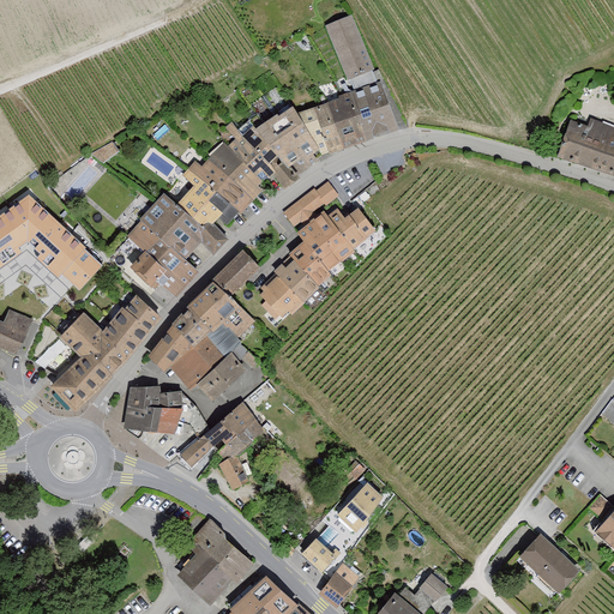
[(350,14),(324,26),(345,78),(373,67),(350,14)]
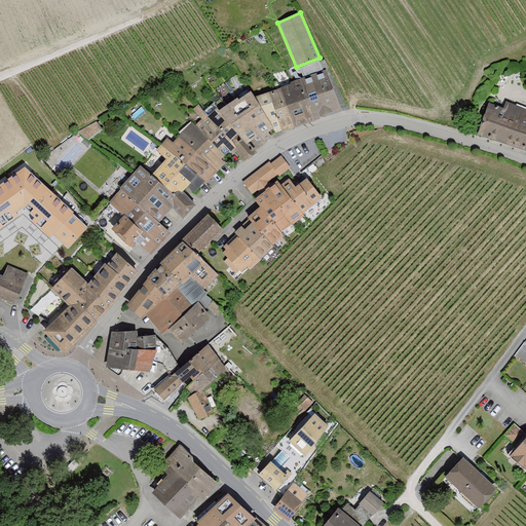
[(327,72),(300,81),(310,120),(343,110),(327,72)]
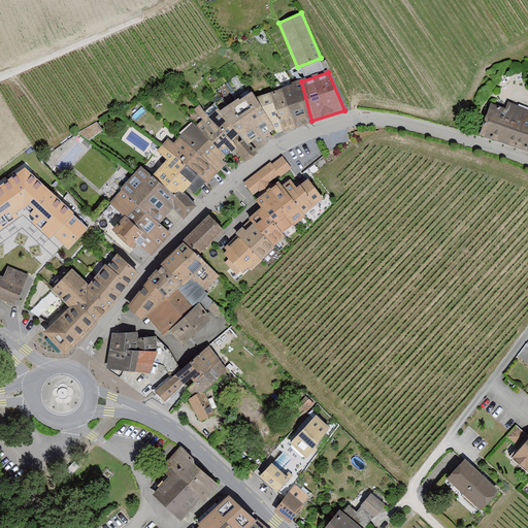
[(301,81),(254,96),(274,126),(276,124),(281,131),(311,121),(301,81)]
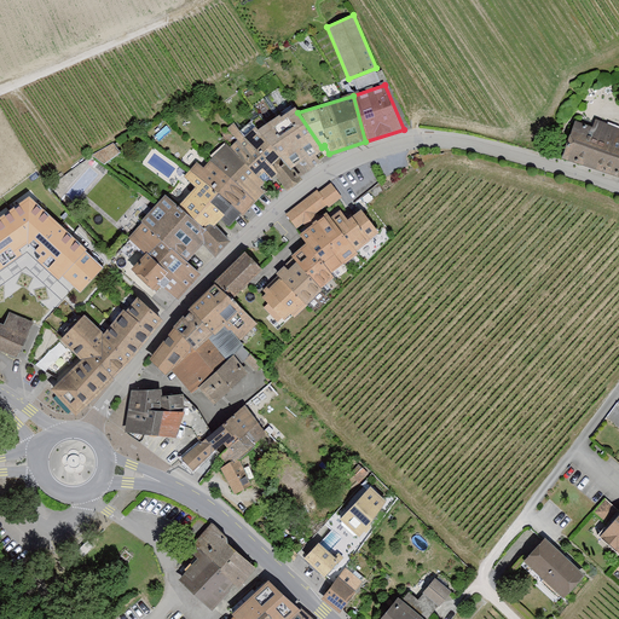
[(293,105),(255,128),(287,165),(322,148),(298,113),(293,105)]
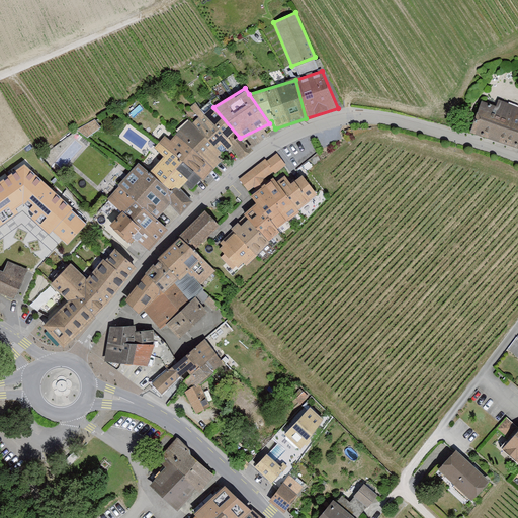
[(196,118),(191,124),(216,147),(220,142),(226,149),(231,143),(242,156),(249,149),(240,138),(233,130),(213,107),(211,105),(207,110),(203,107),(197,101),(189,108),(196,118)]
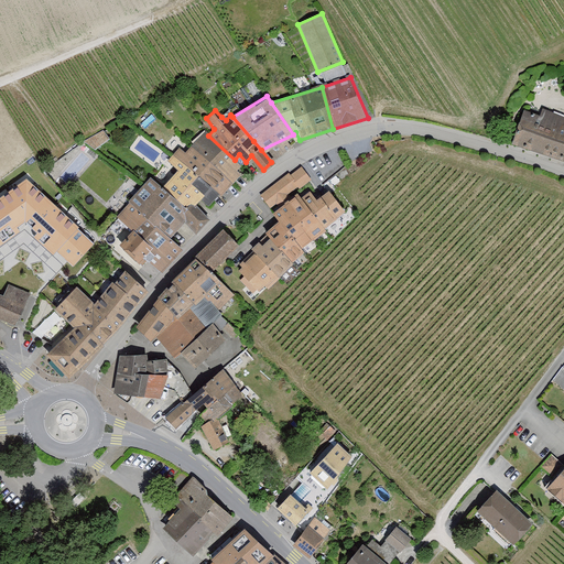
[(563,125),(524,111),(512,147),(563,164),(563,125)]
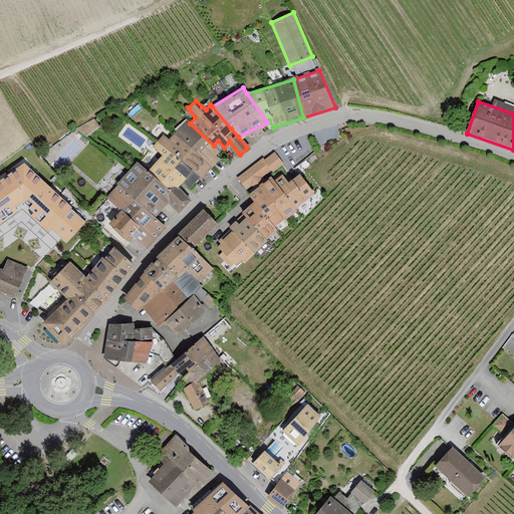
[(91,118),(81,130),(88,136),(98,124),(91,118)]
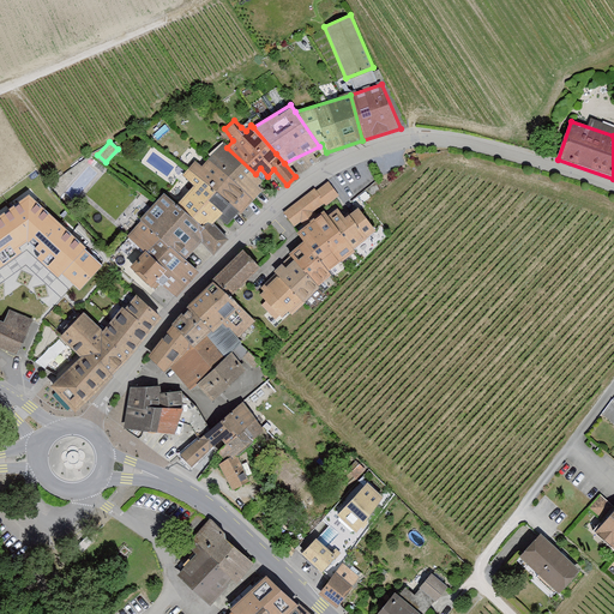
[(223,144),(210,157),(254,197),(262,188),(258,185),(262,180),(256,174),(227,148),(223,144)]
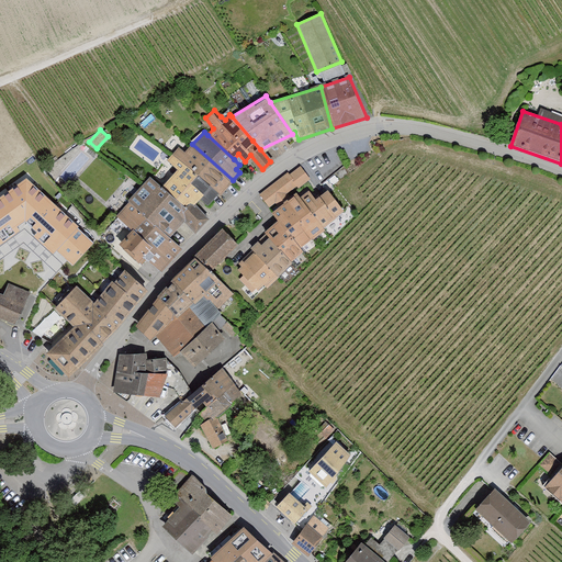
[(169,157),(179,165),(212,194),(217,199),(233,180),(192,144),(184,150),(179,146),(169,157)]
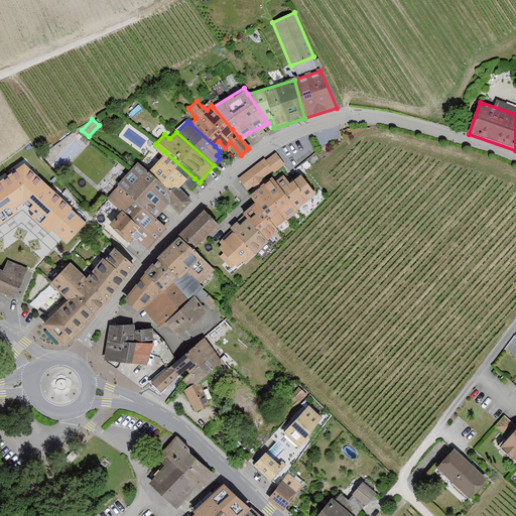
[(137,161),(115,186),(157,220),(167,205),(177,214),(189,201),(181,194),(195,178),(164,151),(148,170),(137,161)]
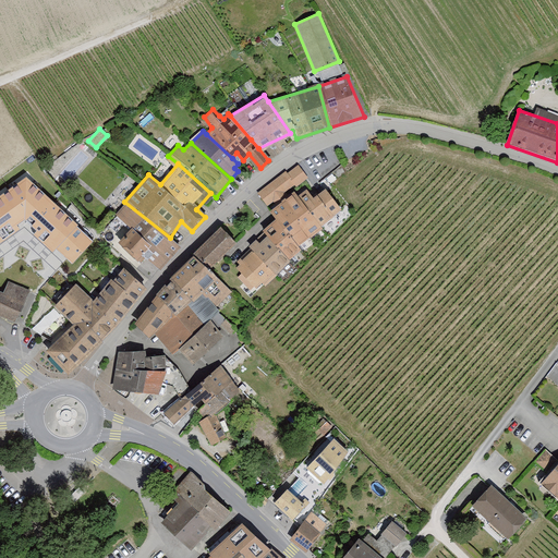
[(294,164),(255,193),(266,206),(304,177),(294,164)]
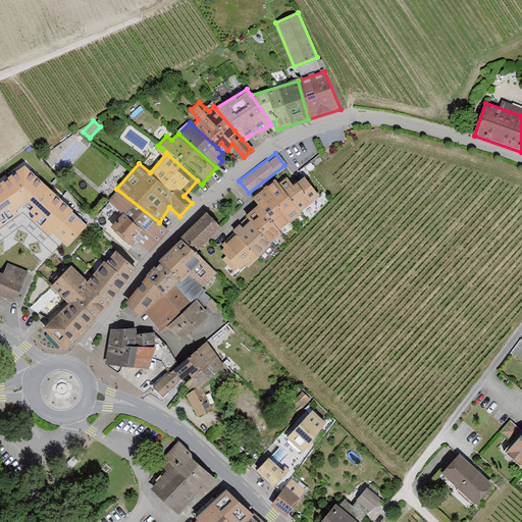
[(286,176),(277,183),(299,210),(318,196),(302,174),(292,184),(286,176)]
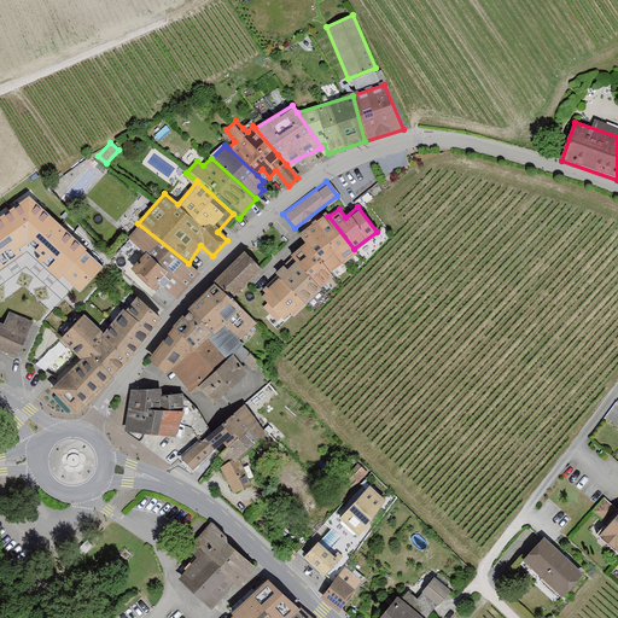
[(297,233),(303,240),(327,269),(355,251),(354,249),(328,216),(325,210),(297,233)]
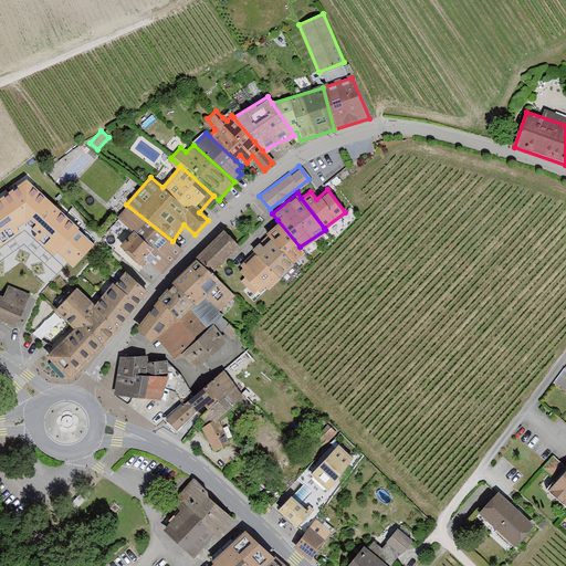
[(0,201),(0,231),(20,258),(35,245),(0,201)]
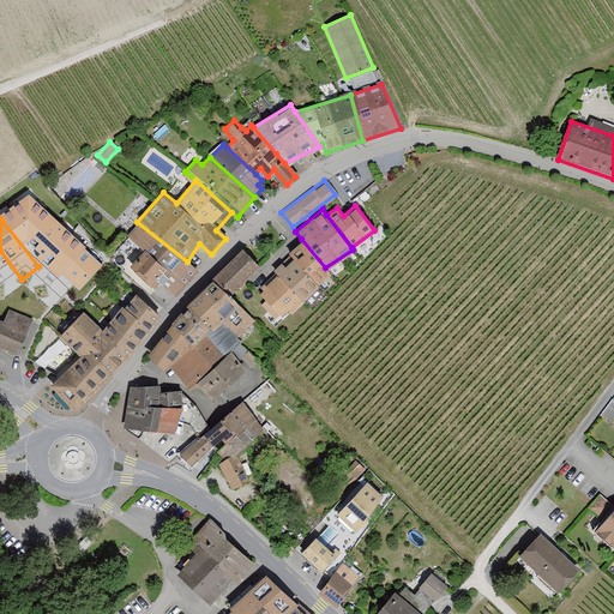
[(130,266),(173,301),(198,270),(187,262),(137,222),(126,238),(142,251),(130,266)]
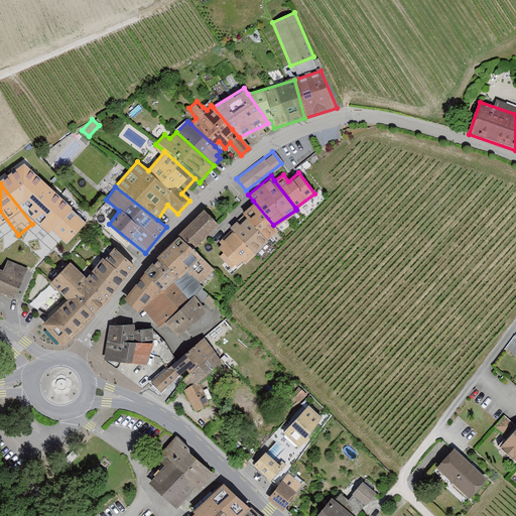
[(241,211),(244,215),(266,238),(277,229),(273,225),(253,201),(241,211)]
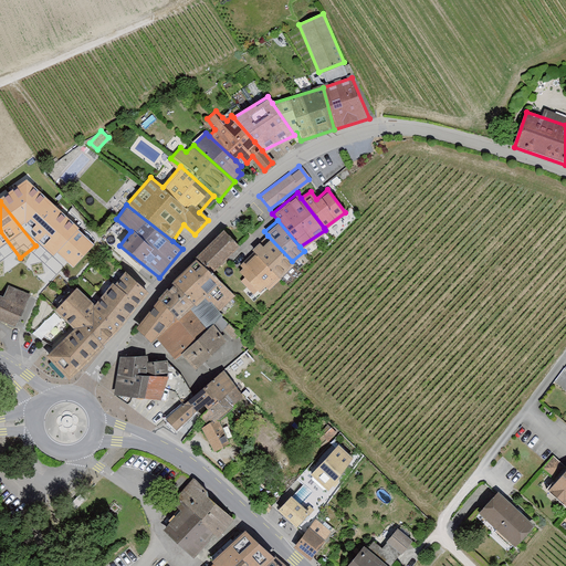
[(152,304),(133,327),(149,345),(155,342),(174,363),(180,358),(195,373),(226,342),(211,328),(233,310),(224,301),(229,294),(212,274),(239,248),(221,229),(171,279),(168,284),(158,295),(152,304)]
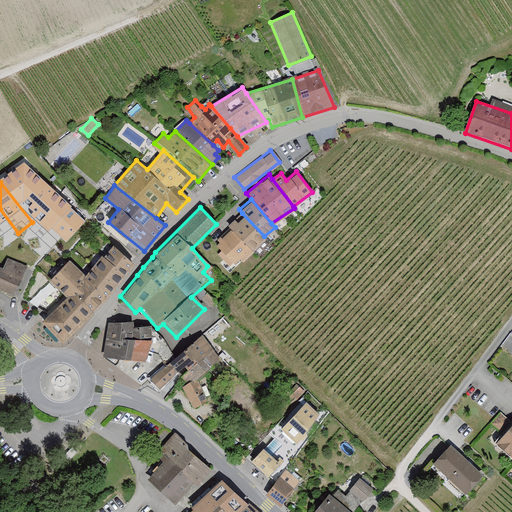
[(228,225),(231,228),(252,250),(265,238),(264,236),(242,213),(228,225)]
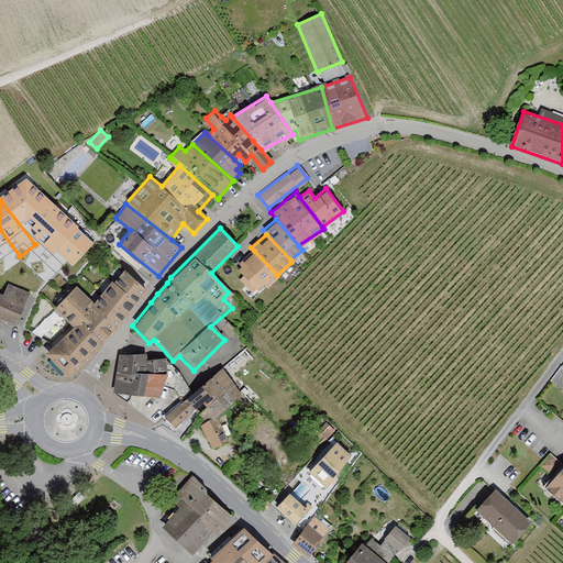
[(236,272),(256,290),(277,275),(254,251),(236,272)]
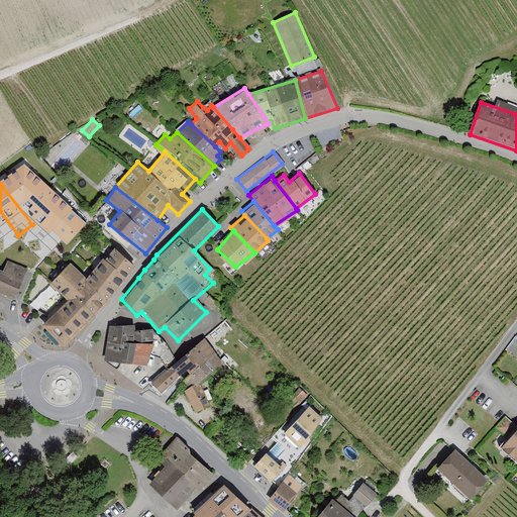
[(68,300),(42,325),(65,346),(137,269),(113,245),(88,273),(72,257),(48,282),(68,300)]
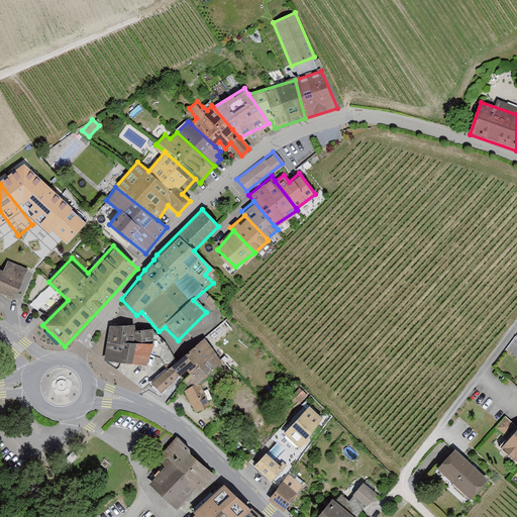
[(0,273),(0,295),(14,303),(30,273),(9,263),(3,275),(0,273)]
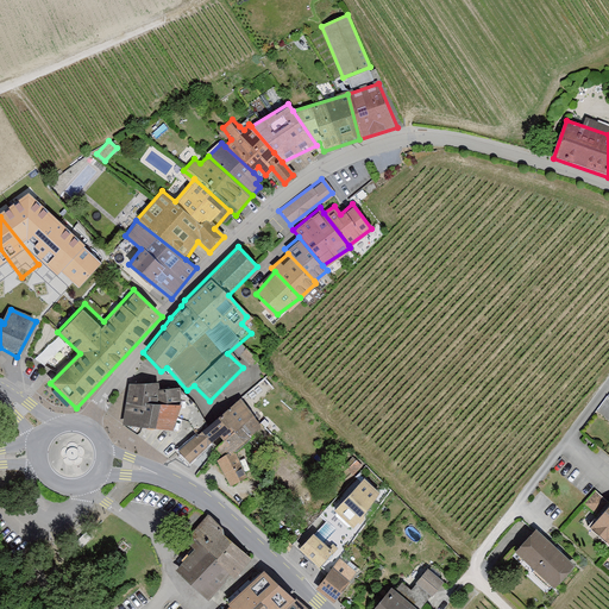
[(158,383),(127,381),(121,422),(170,429),(176,418),(181,407),(181,390),(181,387),(158,383)]
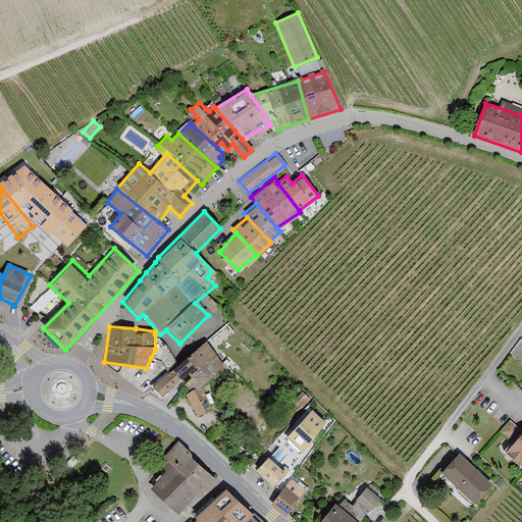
[(155,349),(151,358),(159,361),(170,374),(180,365),(168,349),(155,334),(155,349)]
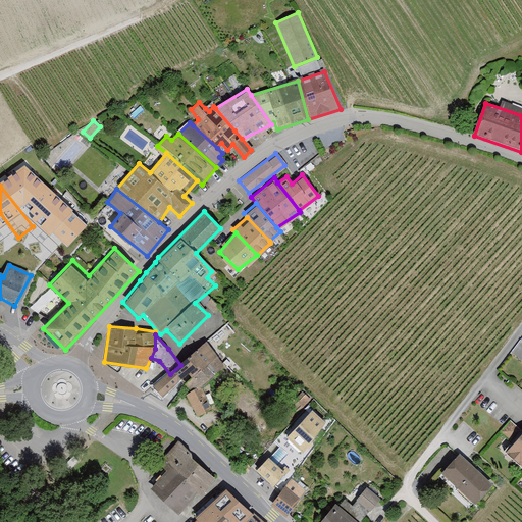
[(170,374),(152,390),(162,401),(181,382),(189,394),(184,398),(196,421),(208,413),(199,389),(222,368),(205,345),(180,365),(170,374)]
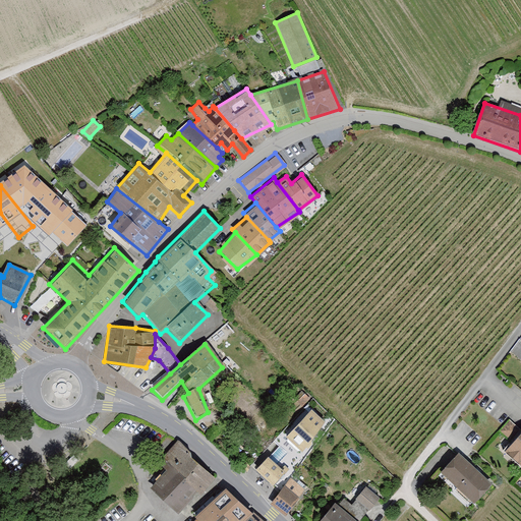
[(325,416),(309,404),(286,436),(300,447),(325,416)]
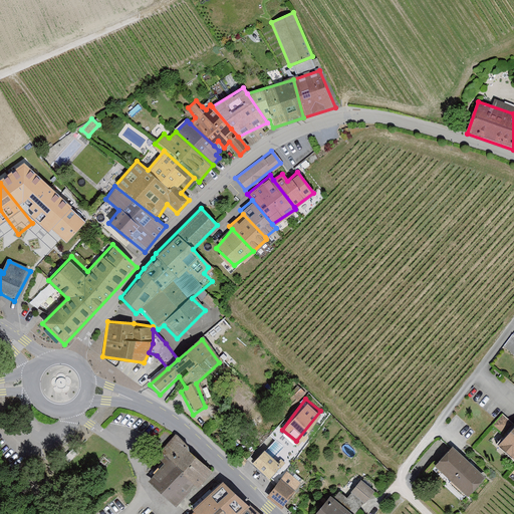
[(495,426),(505,431),(511,417),(501,413),(495,426)]
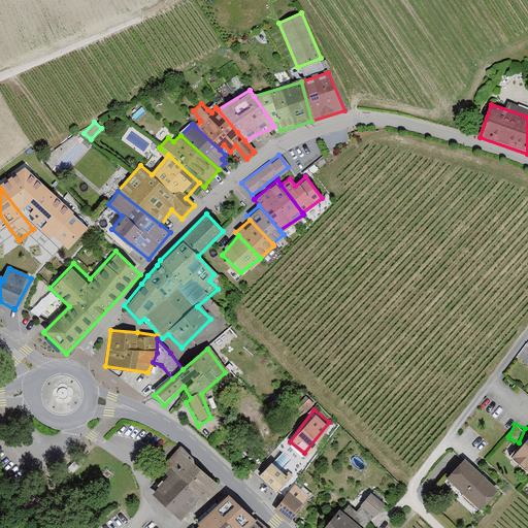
[(527,433),(509,456),(527,470),(527,433)]
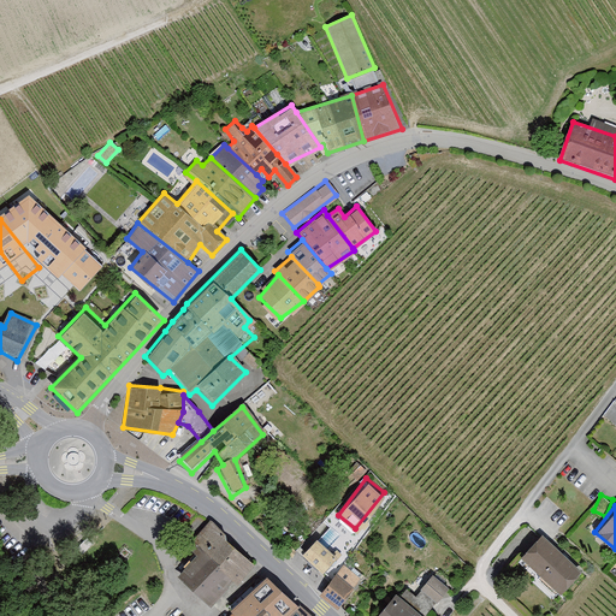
[(252,567),(208,526),(193,543),(201,551),(176,579),(209,610),(252,567)]
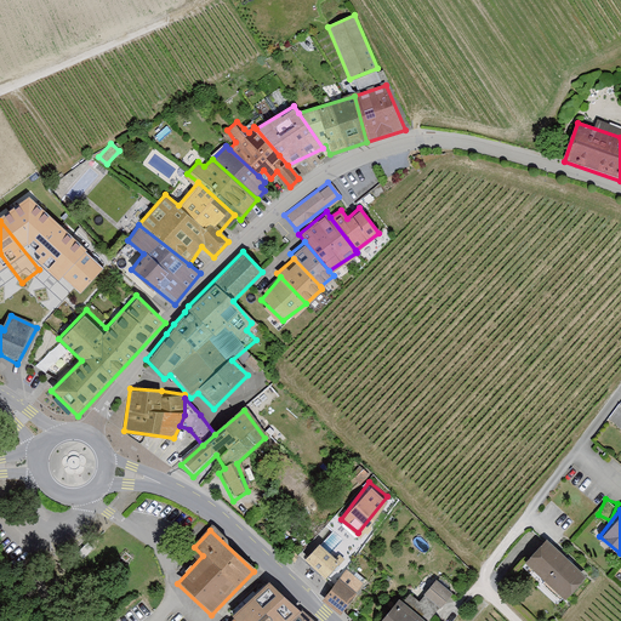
[(586,571),(542,539),(523,564),(565,597),(586,571)]
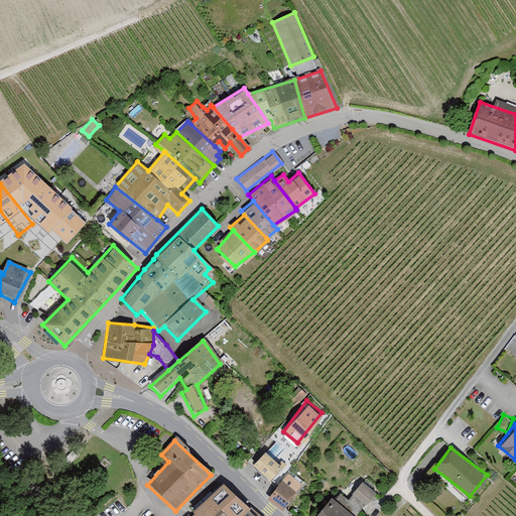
[(272,478),(283,466),(267,450),(256,464),(272,478)]
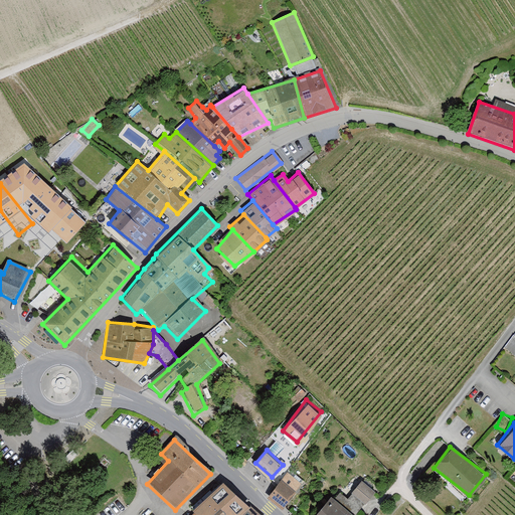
[(301,483),(286,471),(267,497),(282,508),(301,483)]
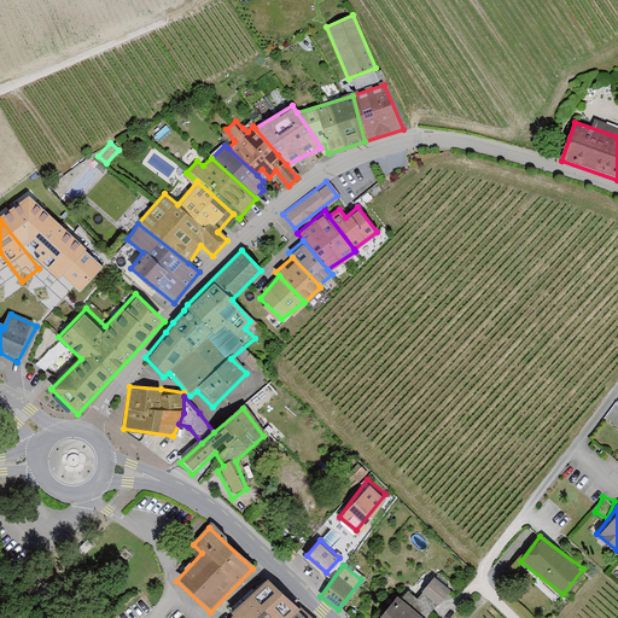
[(284,617),(297,605),(266,573),(228,611),(232,614),(235,617),(284,617)]
